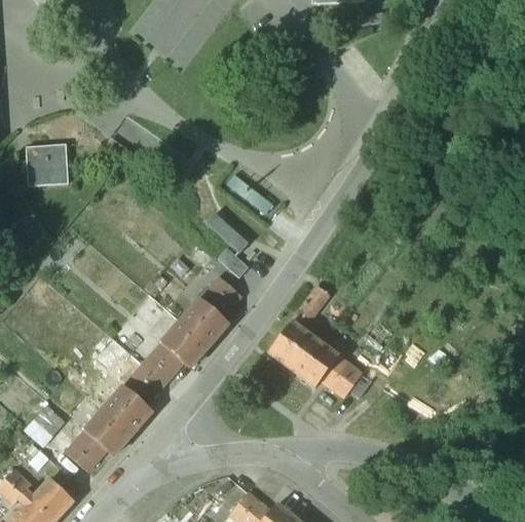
[(66,143),(26,146),(29,186),(69,183),(66,143)]
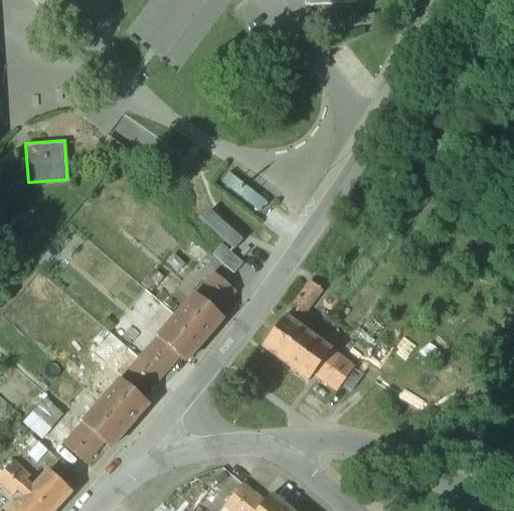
[(229,170),(221,180),(259,208),(266,199),(229,170)]
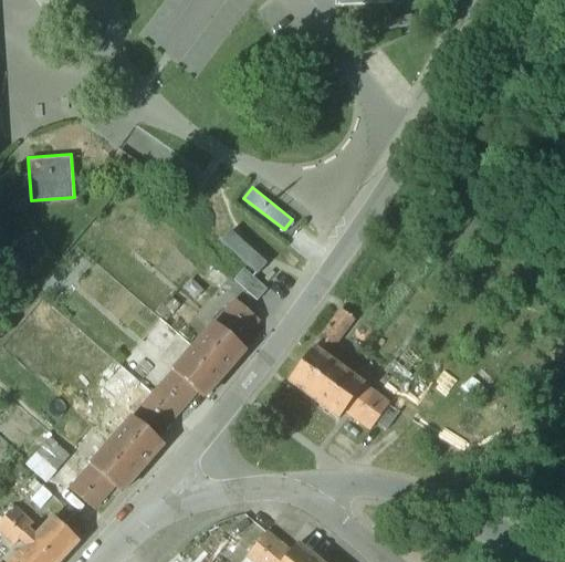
[(268,261),(231,229),(221,240),(258,272),(268,261)]
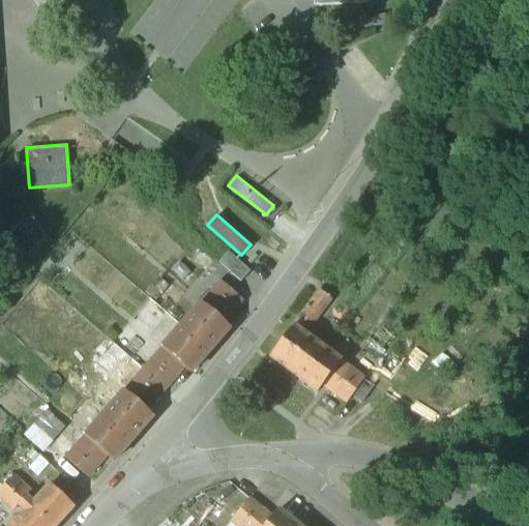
[(251,268),(229,250),(219,260),(241,280),(251,268)]
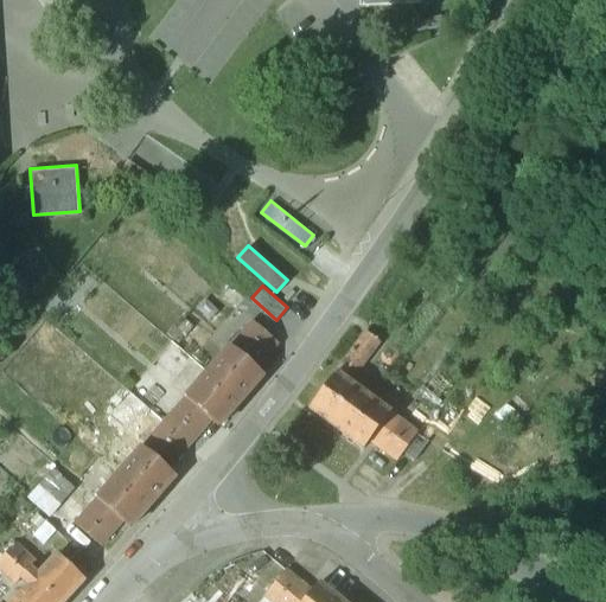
[(279,339),(253,316),(230,344),(255,366),(279,339)]
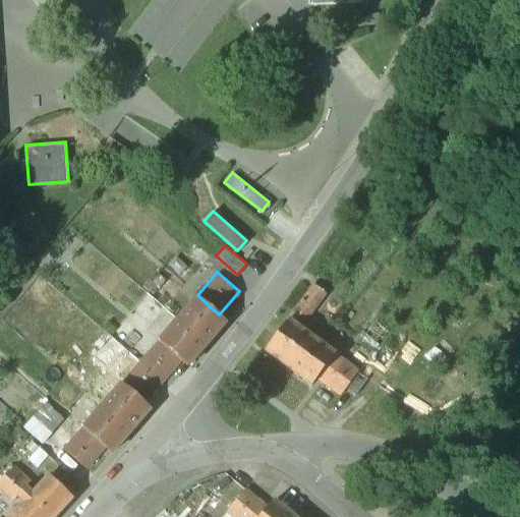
[(313,283),(288,319),(299,327),(326,291),(313,283)]
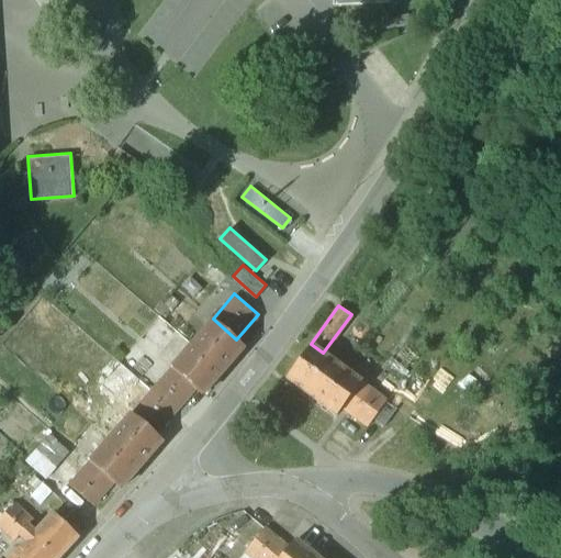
[(236,339),(213,319),(192,342),(224,369),(244,346),(236,339)]
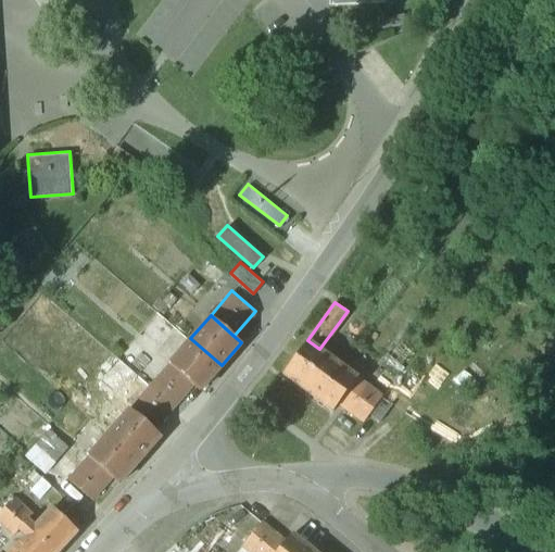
[(222,365),(190,338),(171,361),(193,381),(201,388),(222,365)]
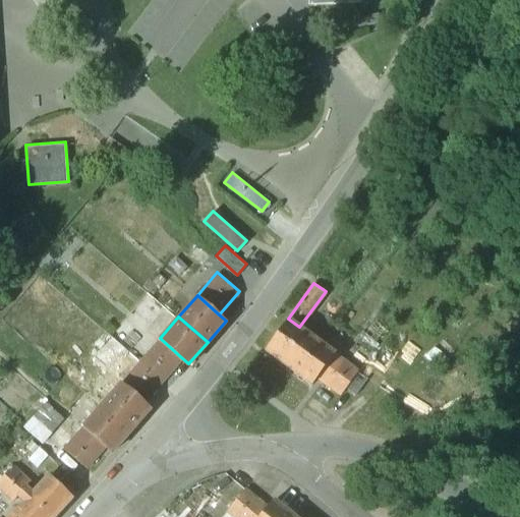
[(299,327),(288,319),(265,349),(290,367),(313,337),(299,327)]
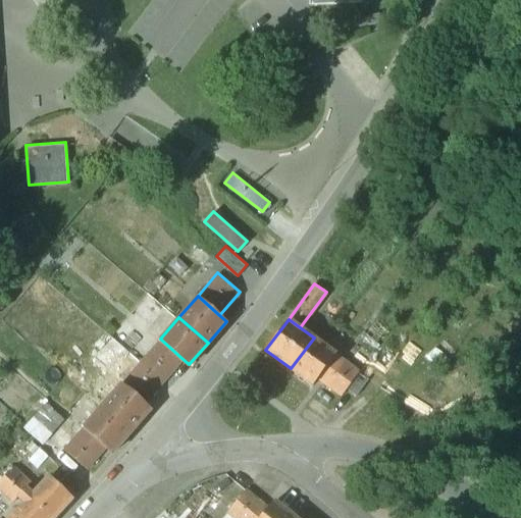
[(359,371),(314,338),(291,368),(313,384),(318,377),(342,395),(347,387),(359,371)]
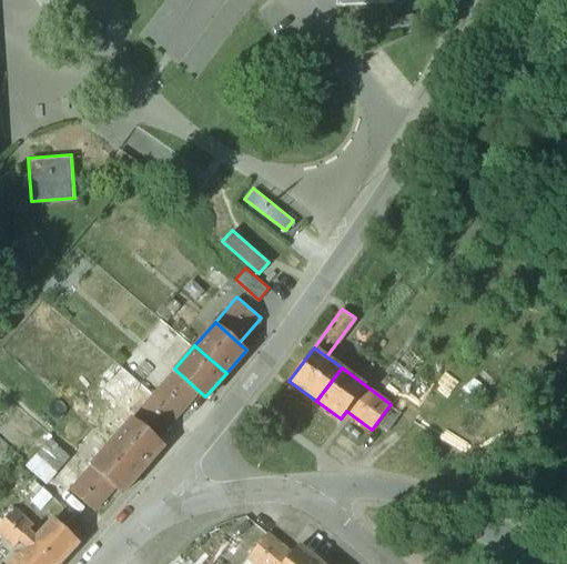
[(174,369),(132,415),(157,436),(198,390),(174,369)]
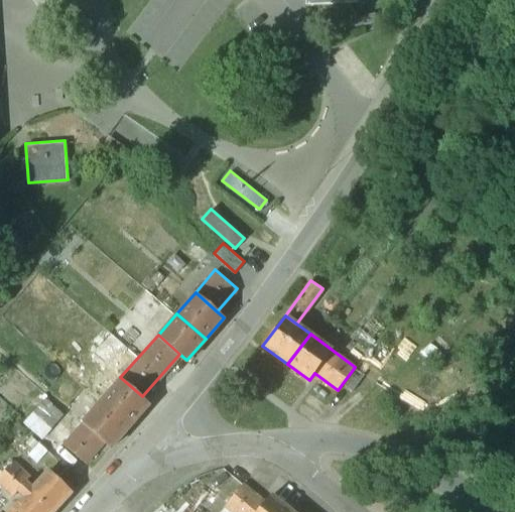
[(374,380),(355,367),(343,383),(362,397),(374,380)]
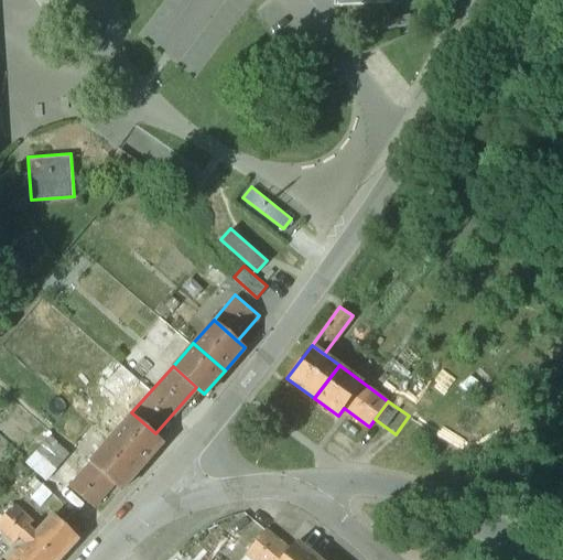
[(155,433),(131,412),(110,437),(142,465),(163,441),(155,433)]
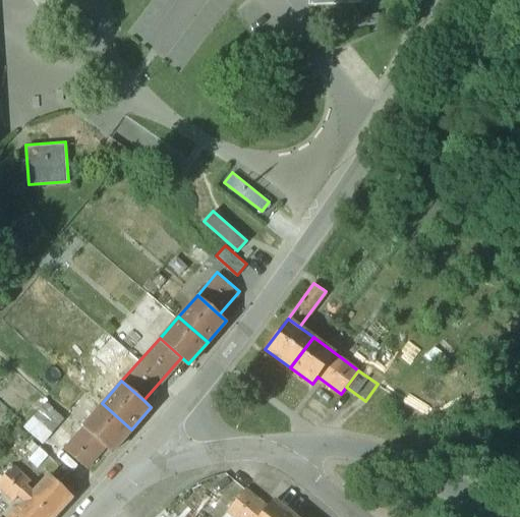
[(131,429),(102,403),(82,425),(105,444),(112,451),(131,429)]
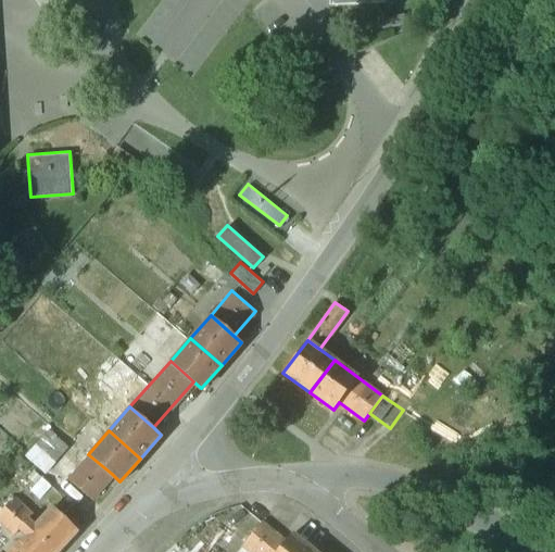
[(53,459),(34,441),(24,451),(45,469),(53,459)]
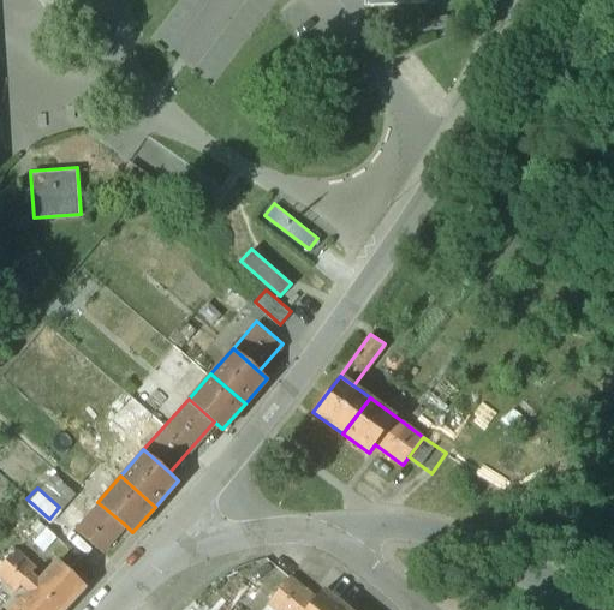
[(124,524),(97,502),(76,527),(101,550),(124,524)]
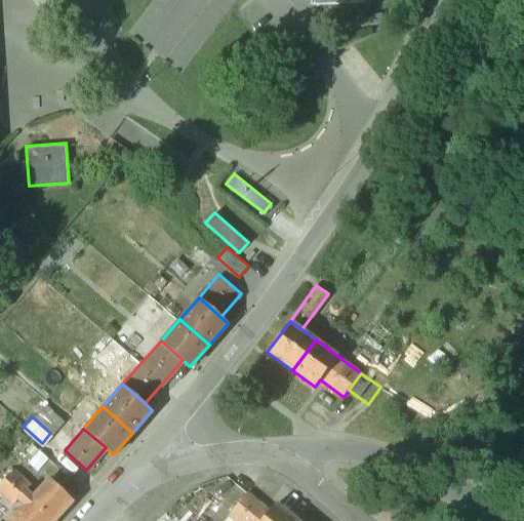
[(31,483),(13,467),(4,477),(28,498),(32,494),(26,488),(31,483)]
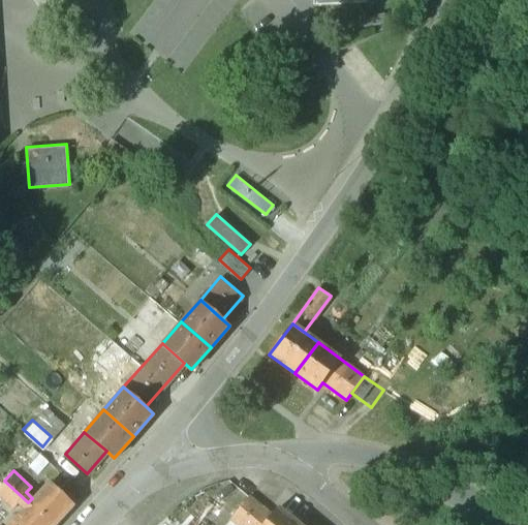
[(28,502),(4,481),(0,484),(0,495),(12,506),(18,501),(24,507),(28,502)]
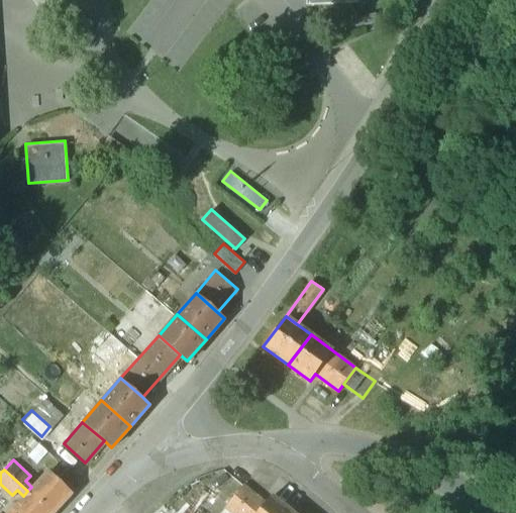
[(52,512),(72,492),(46,470),(31,487),(27,491),(52,512)]
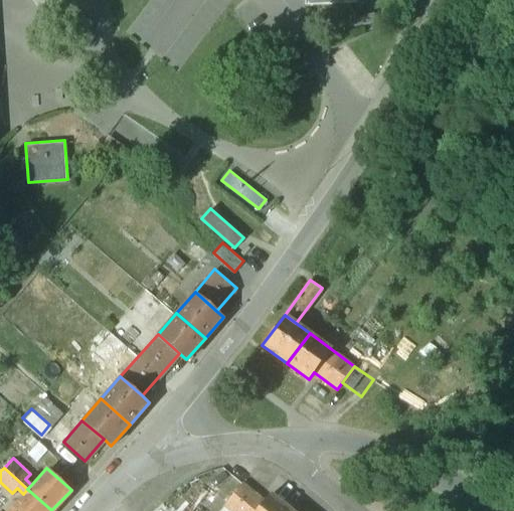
[(255,510),(265,500),(242,482),(224,504),(233,510),(255,510)]
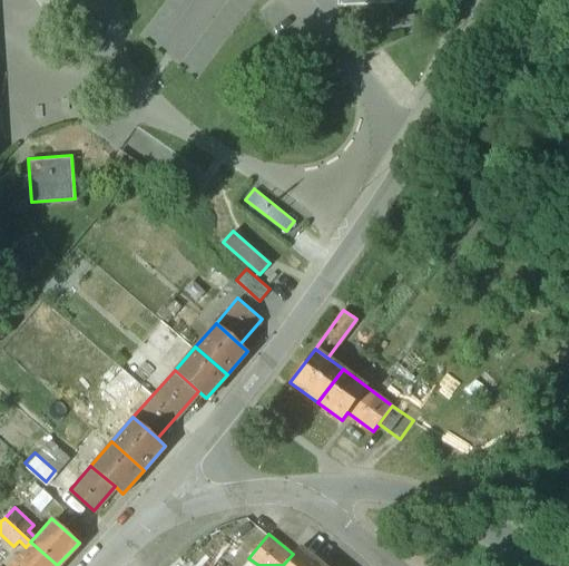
[(7,565),(57,565),(30,542),(26,547),(7,565)]
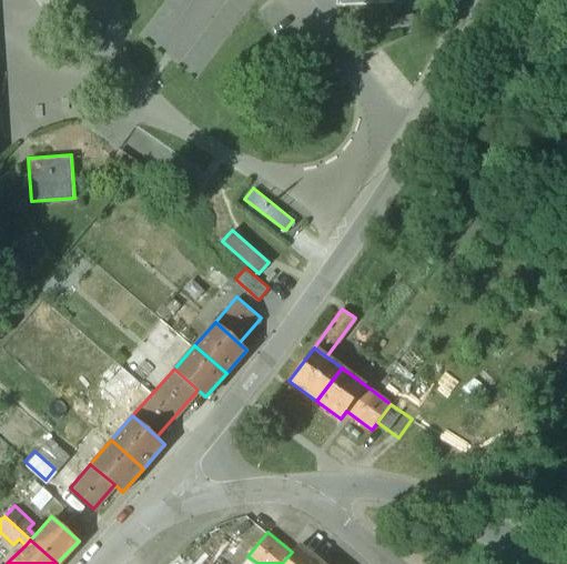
[(292,552),(282,563),(322,563),(297,544),(292,552)]
